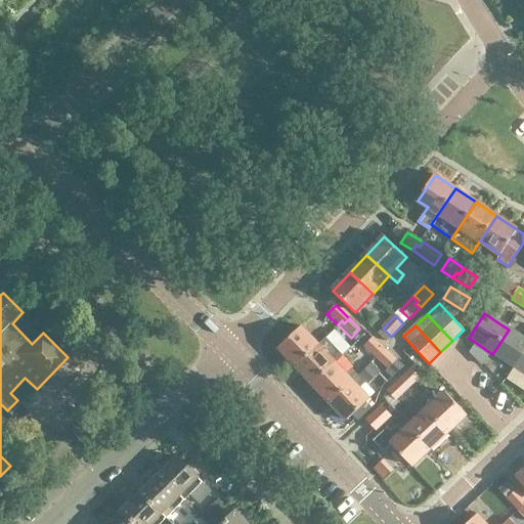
[(278,348),(296,365),(318,345),(301,326),(278,348)]
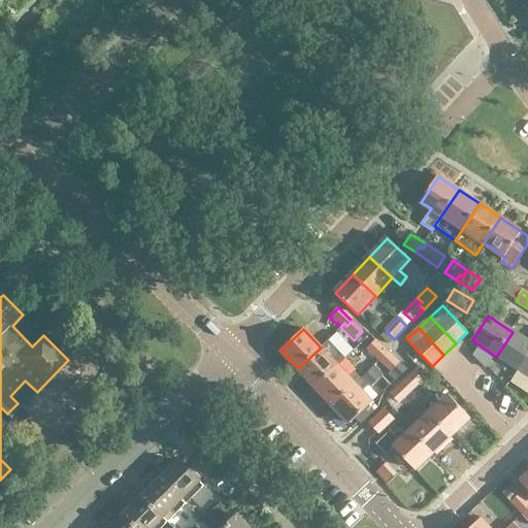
[(527,340),(527,342),(513,332),(496,357),(520,372),(527,360),(527,340)]
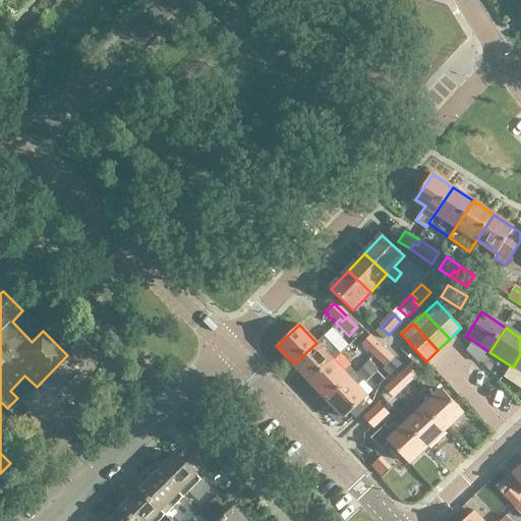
[(294,363),(311,382),(334,361),(342,354),(325,336),(316,344),(316,343),(294,363)]
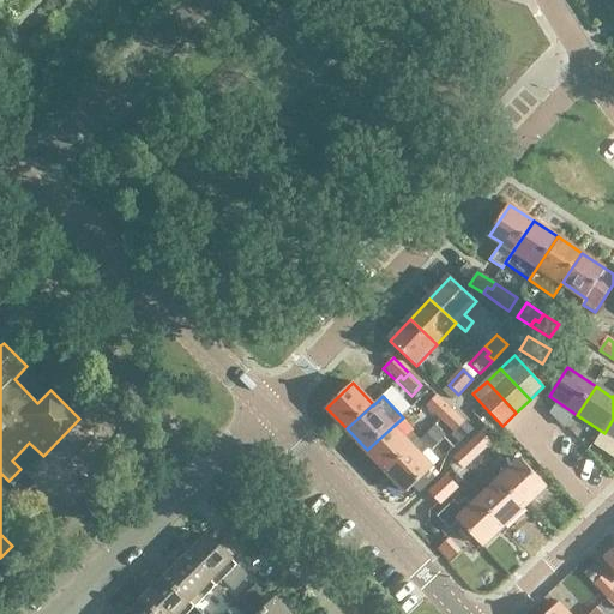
[(440,422),(445,416),(449,420),(453,414),(437,397),(426,408),(440,422)]
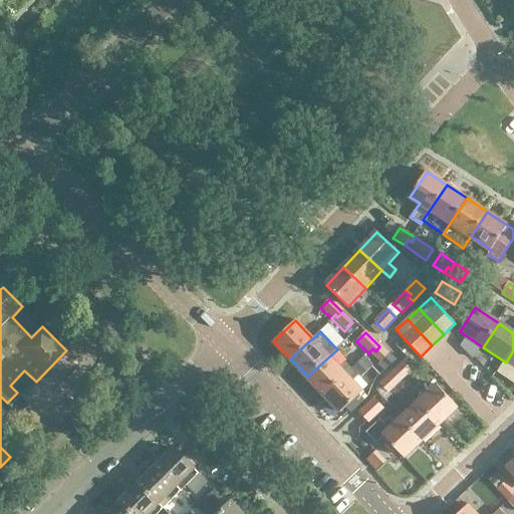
[(393,362),(387,356),(389,354),(379,346),(375,351),(372,348),(368,353),(379,363),(373,370),(378,376),(389,367),(388,367),(393,362)]
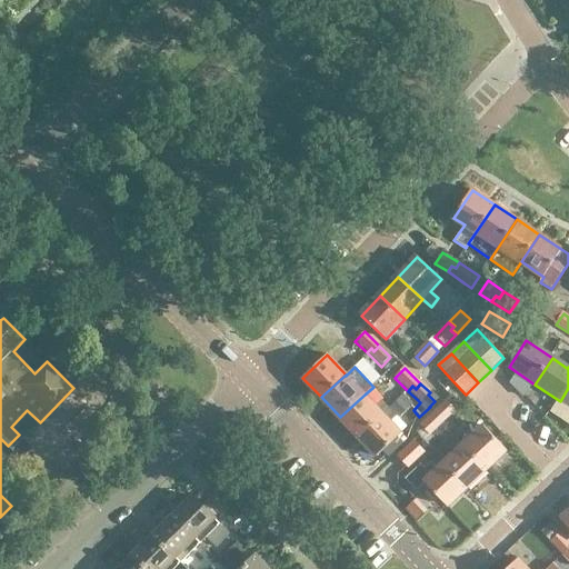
[(340,417),(358,437),(389,408),(383,401),(377,408),(365,395),(340,417)]
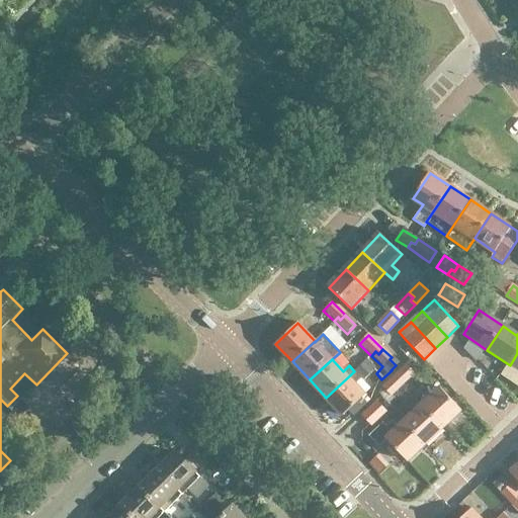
[(363,380),(374,369),(366,361),(355,371),(361,378),(363,380)]
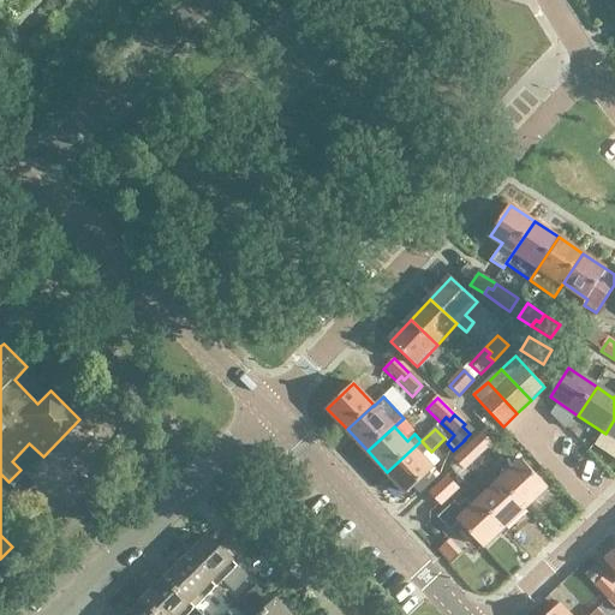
[(482,434),(470,446),(475,451),(472,454),(477,459),(493,445),(482,434)]
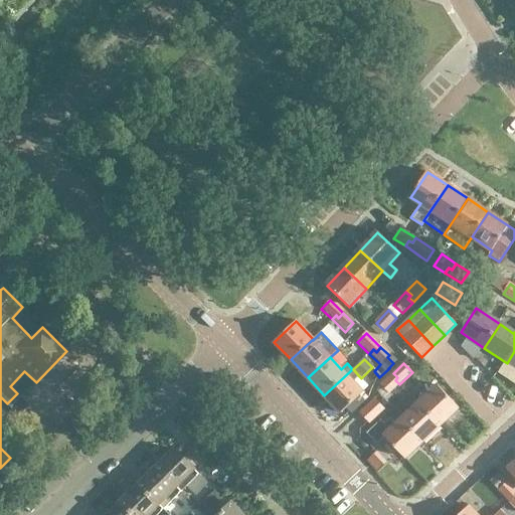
[(324,395),(341,413),(363,393),(353,382),(359,376),(352,369),(324,395)]
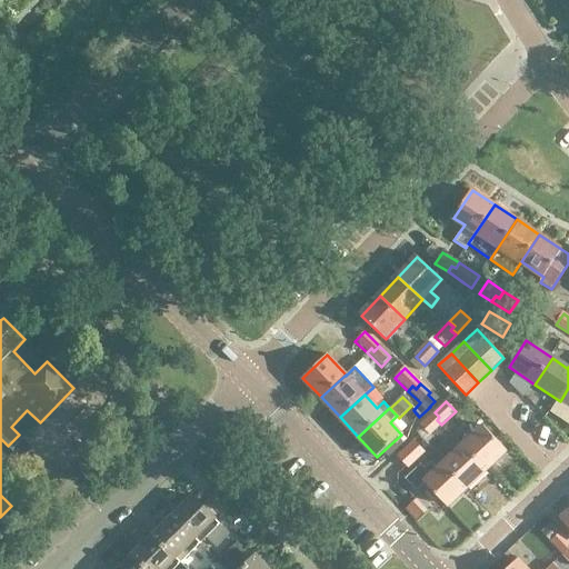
[(439,417),(435,412),(421,426),(430,436),(441,425),(437,420),(439,417)]
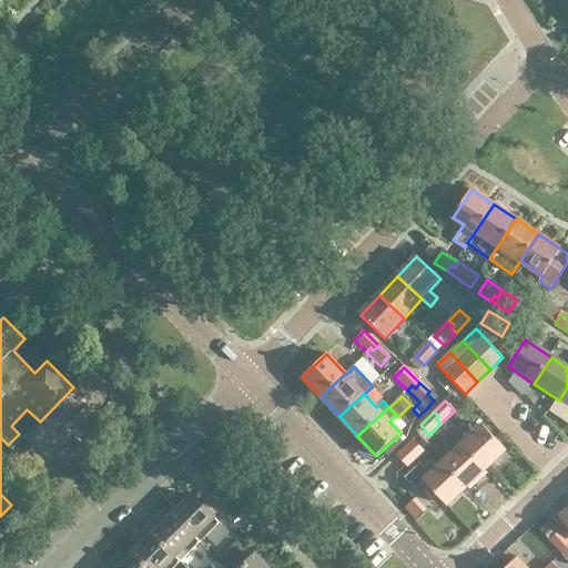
[(484,426),(464,445),(486,469),(506,450),(484,426)]
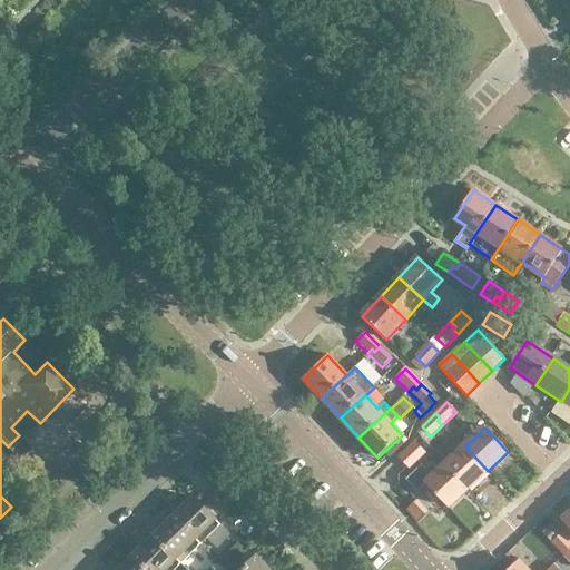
[(22,460),(33,450),(23,440),(12,450),(22,460)]
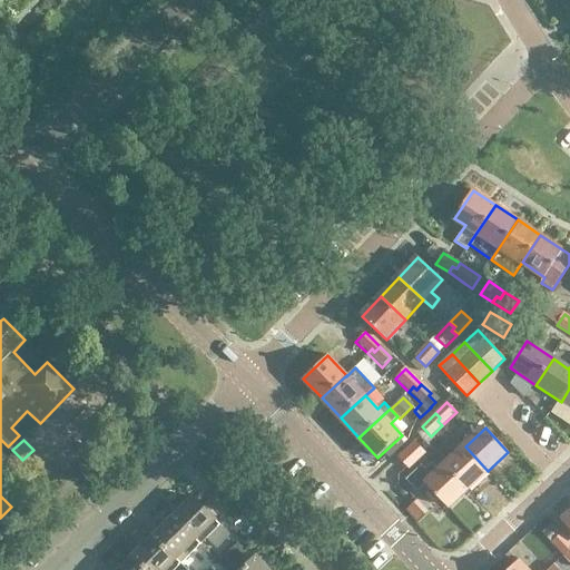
[(415,441),(399,457),(410,469),(426,453),(415,441)]
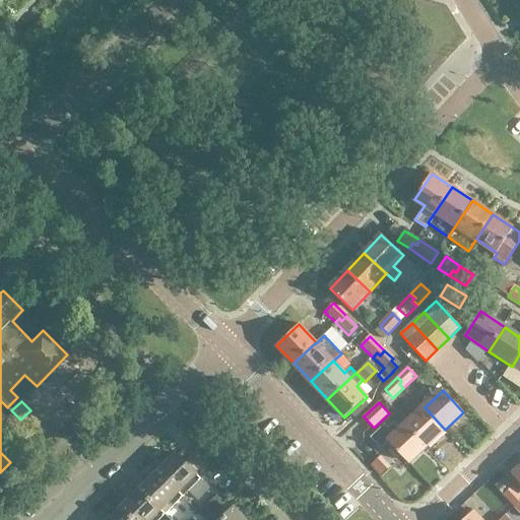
[(425,407),(407,424),(428,446),(445,430),(425,407)]
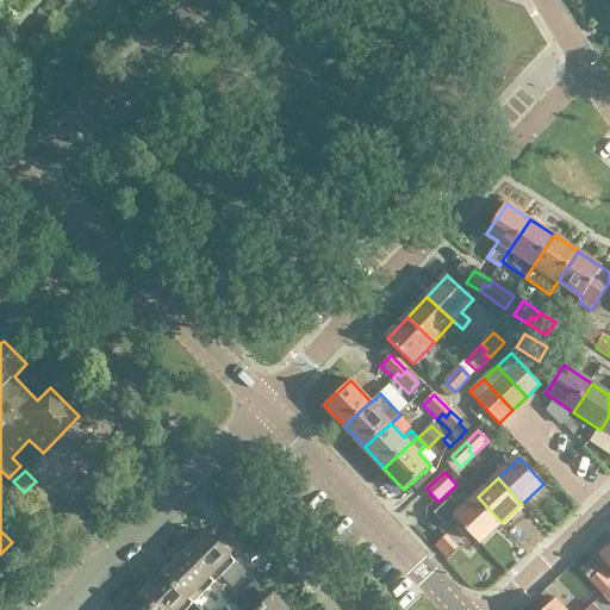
[(455,517),(480,543),(502,523),(478,497),(467,506),(454,493),(443,503),(456,516),(455,517)]
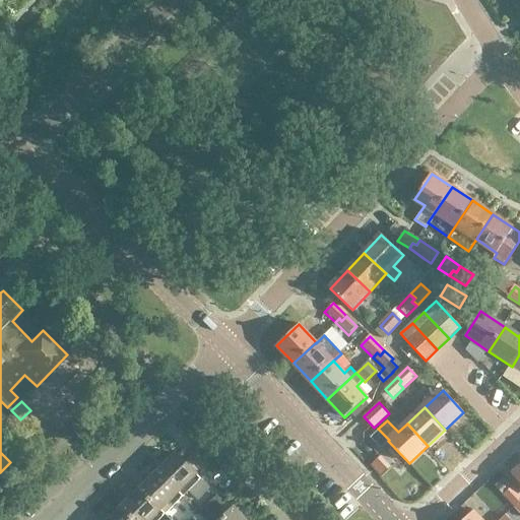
[(212,490),(203,479),(179,456),(161,473),(185,498),(190,493),(200,502),(212,490)]
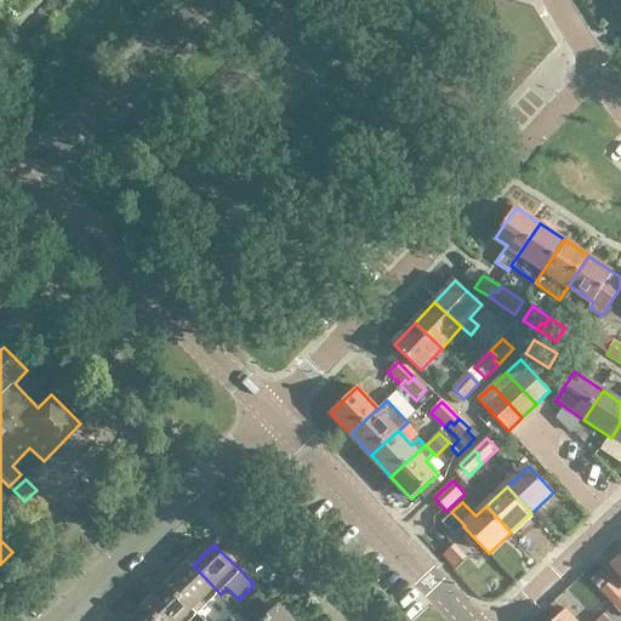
[(193,565),(172,586),(200,615),(221,594),(193,565)]
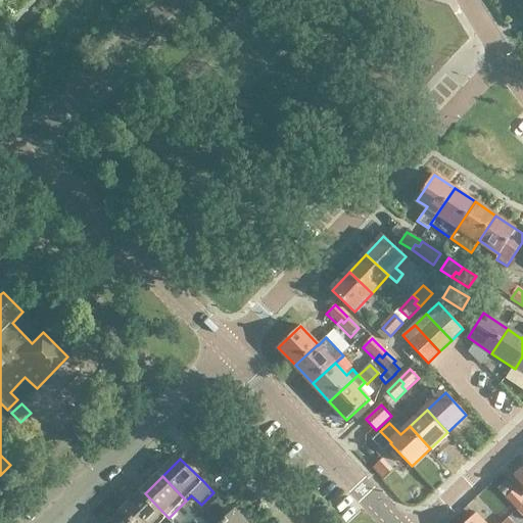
[(522,509),(520,506),(522,503),(522,498),(515,491),(507,500),(519,513),(522,509)]
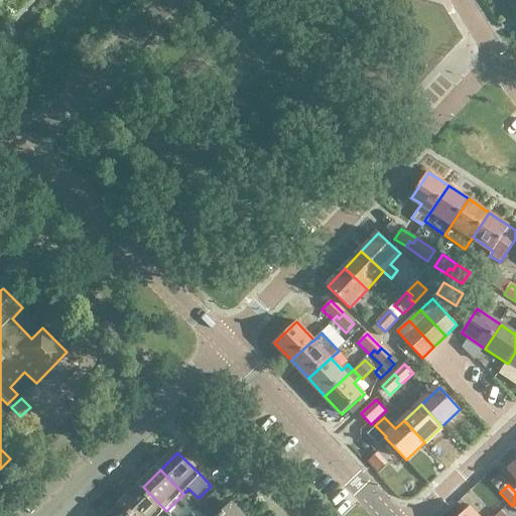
[(143,487),(125,504),(136,515),(160,515),(166,511),(143,487)]
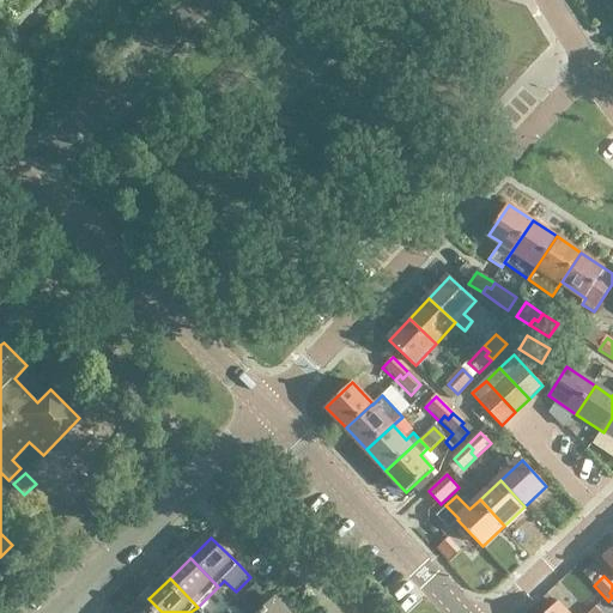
[(243,612),(244,612),(265,594),(256,584),(236,605),(243,612)]
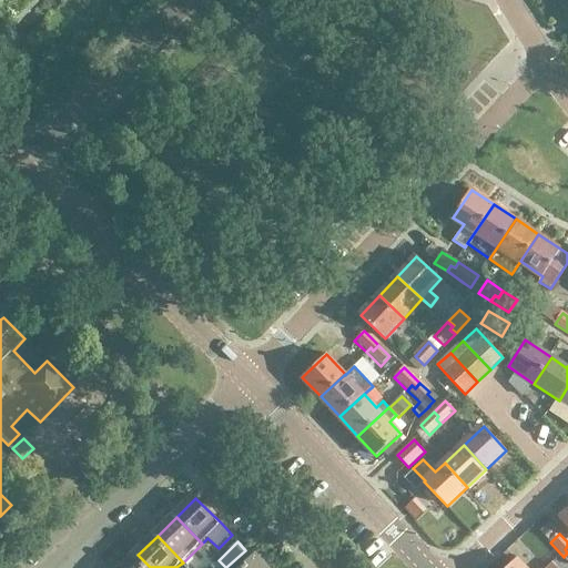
[(150,567),(138,555),(123,567),(150,567)]
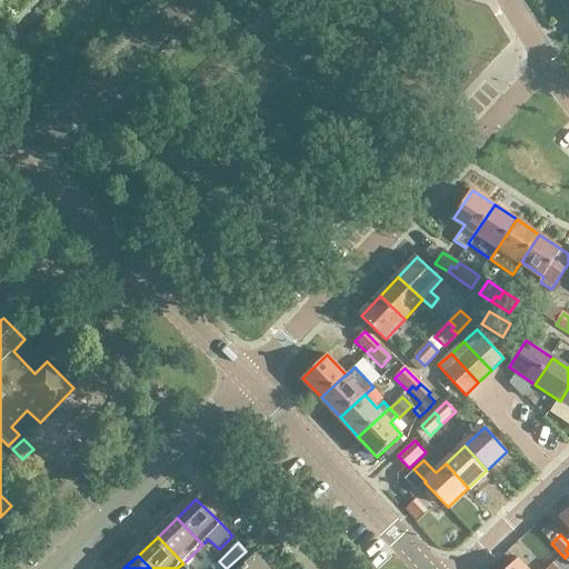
[(268,568),(257,556),(242,568),(268,568)]
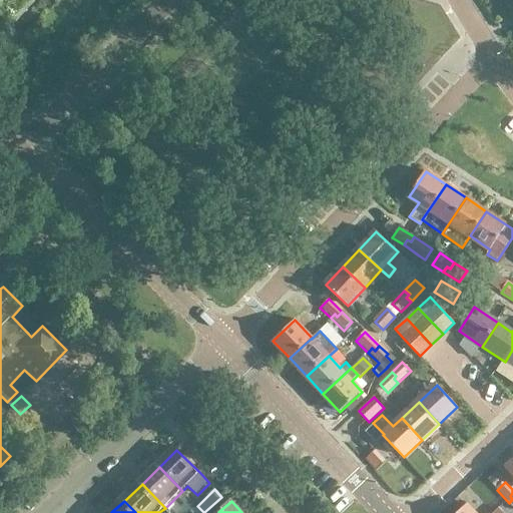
[(475,512),(467,504),(457,512),(475,512)]
